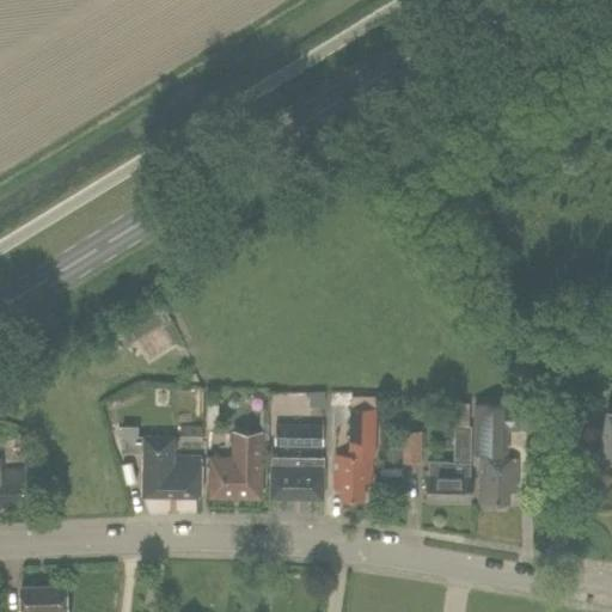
[(114,332),(122,348),(171,319),(163,304),(114,332)]
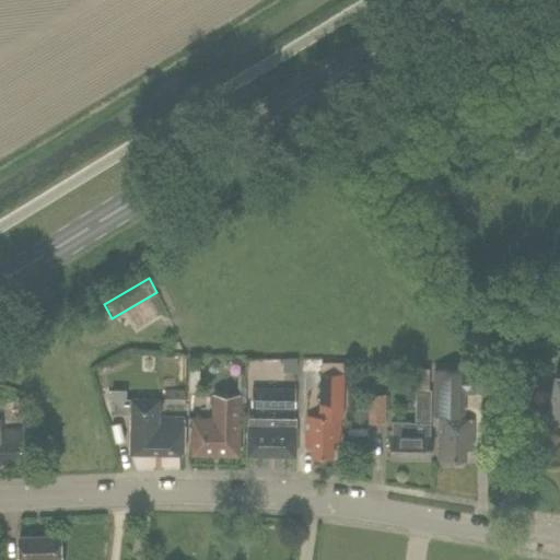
[(286,358),(284,371),(299,371),(299,358),(286,358)]
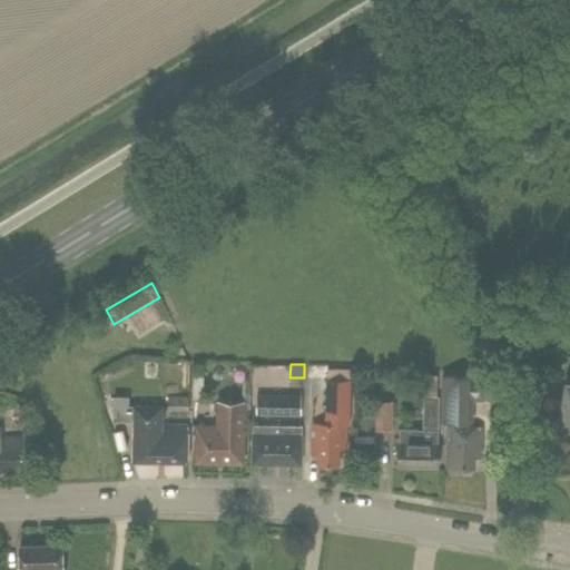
[(327,367),(326,408),(326,423),(312,423),(311,454),(318,454),(317,463),(340,464),(340,448),(346,448),(347,424),(350,424),(351,369),(327,367)]
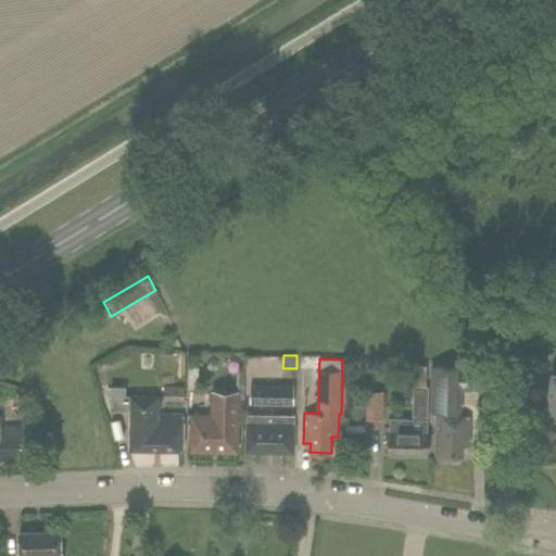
[(471,366),(438,366),(431,366),(430,411),(437,411),(436,446),(442,447),(442,455),(463,455),(464,446),(470,446),(470,415),(457,415),(457,412),(463,412),(463,389),(470,389),(471,366)]
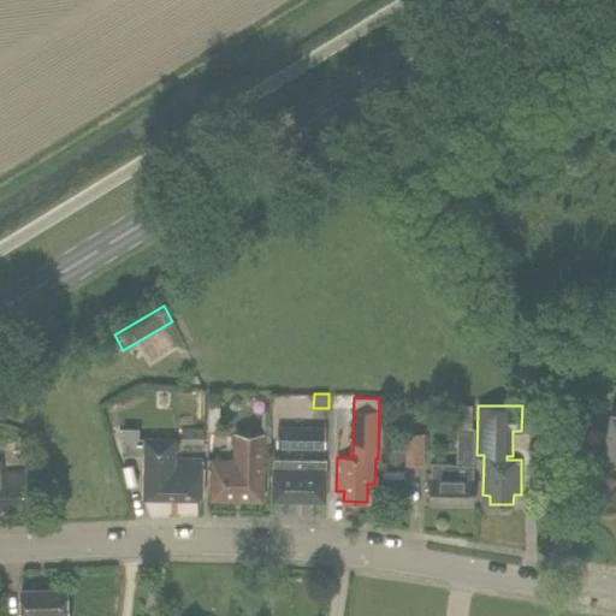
[(615,410),(612,410),(605,456),(615,457),(615,410)]
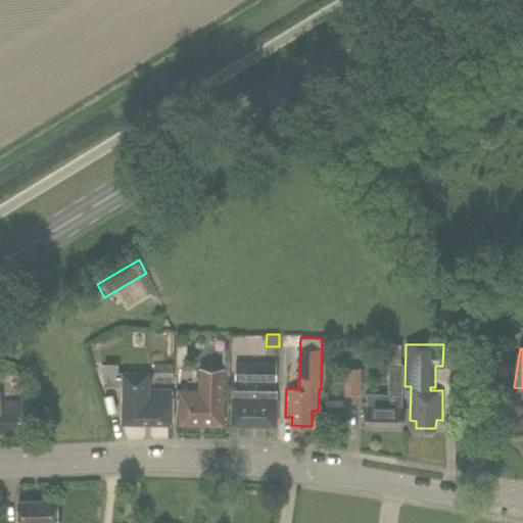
[(236,379),(276,380),(277,362),(236,361),(236,379)]
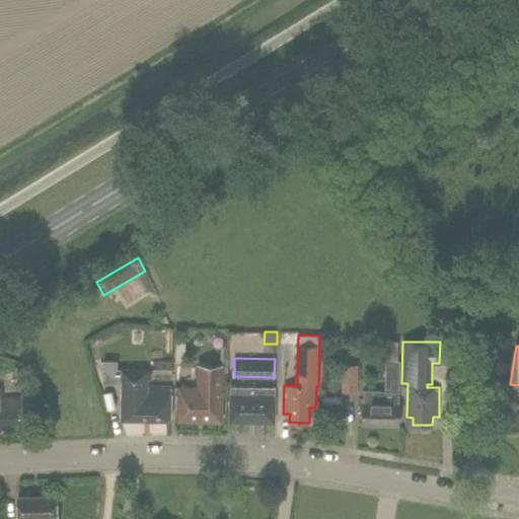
[(121,420),(168,421),(171,418),(171,386),(148,385),(148,369),(118,368),(118,360),(103,360),(103,382),(122,383),(121,420)]
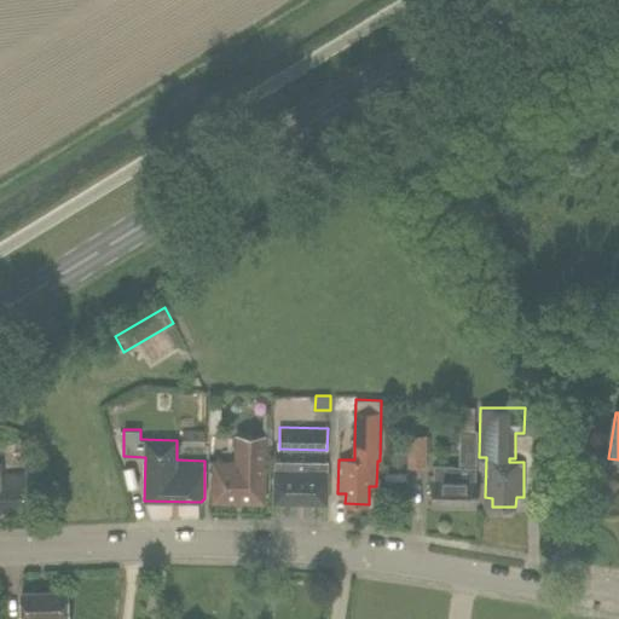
[(206,429),(183,429),(183,445),(204,445),(206,429)]
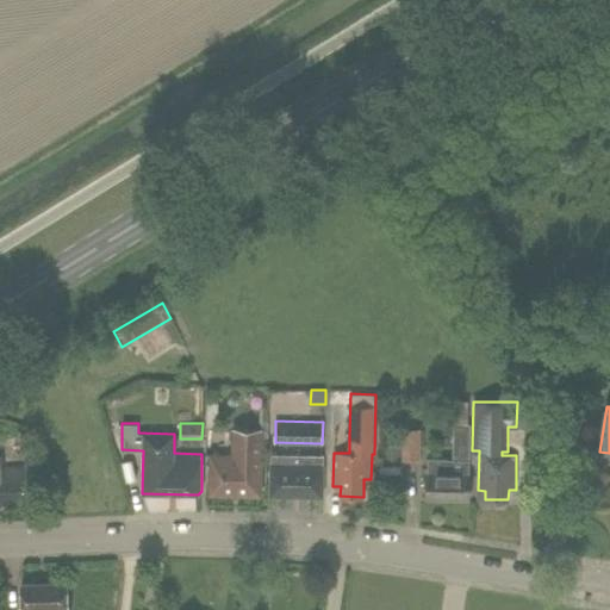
[(428,458),(428,498),(468,498),(471,423),(454,423),(453,459),(428,458)]
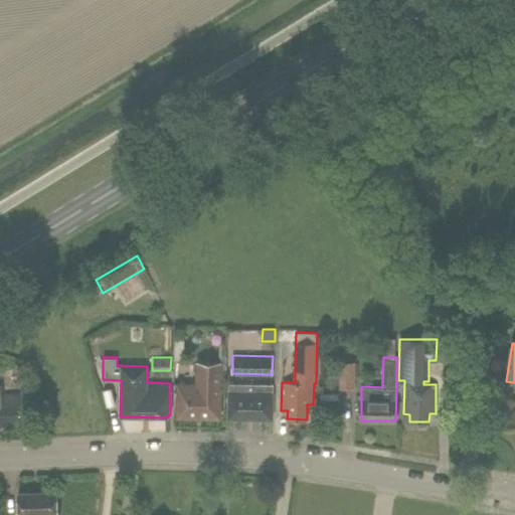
[(195,361),(195,384),(177,384),(177,417),(220,417),(221,361),(195,361)]
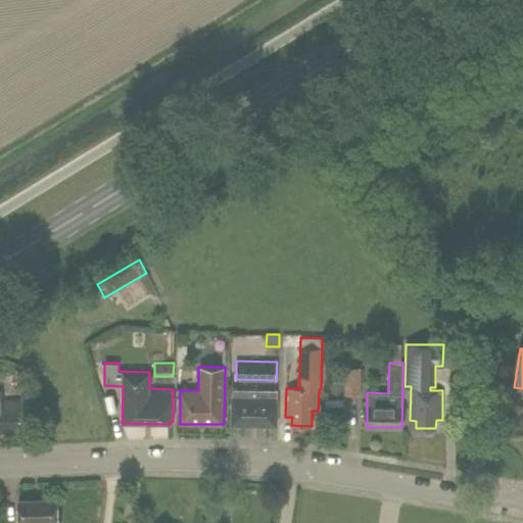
[(344,367),(344,393),(360,393),(360,367),(344,367)]
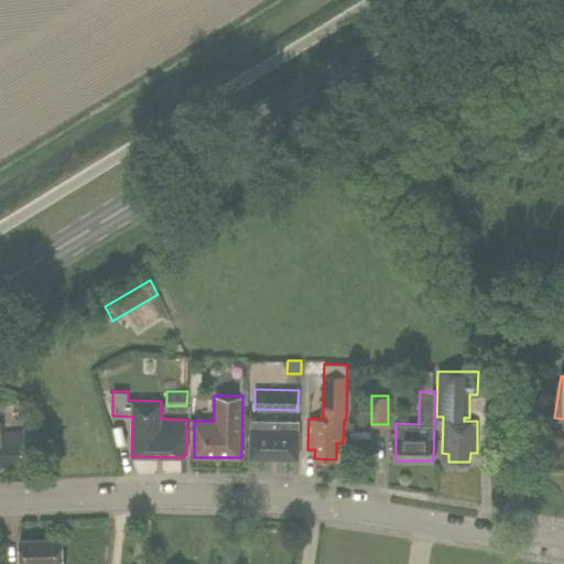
[(356,397),(356,423),(370,423),(370,397),(356,397)]
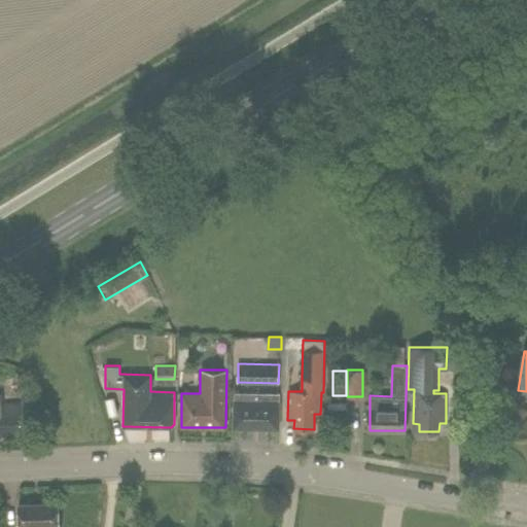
[(0,432),(23,432),(22,402),(2,403),(2,393),(0,392),(0,432)]
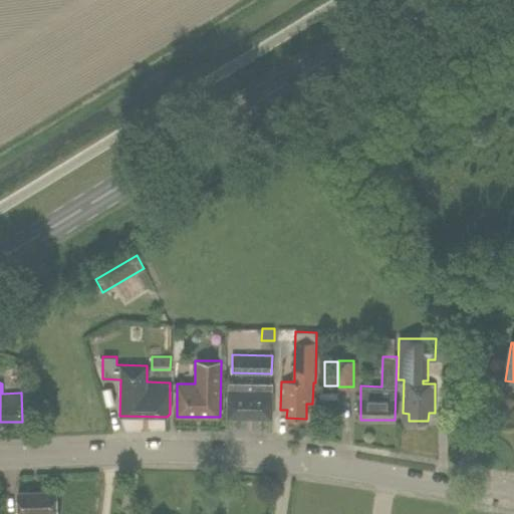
[(228,417),(272,418),(272,386),(228,384),(228,417)]
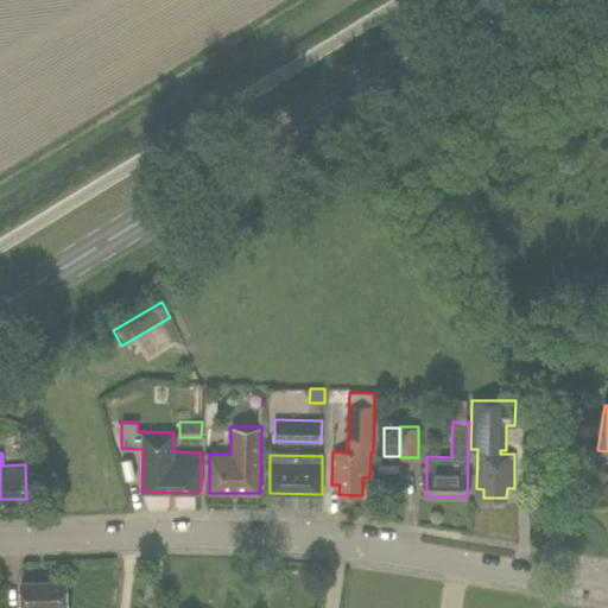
[(67,607),(67,580),(21,581),(21,607),(67,607)]
